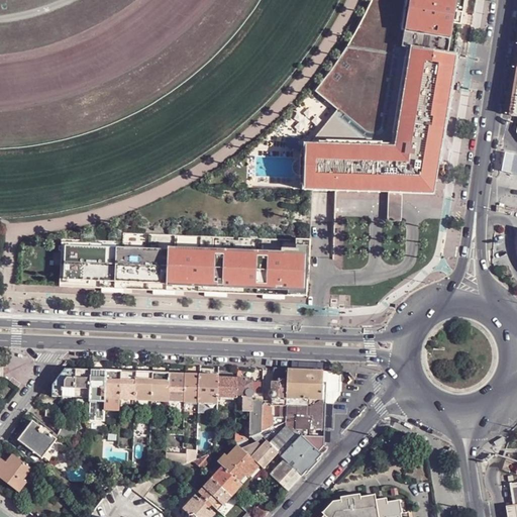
[(370,0),(359,22),(346,45),(330,70),(321,82),(315,91),(329,103),(336,108),(309,141),(309,145),(304,144),(304,149),(303,182),(303,189),(378,191),(378,184),(425,185),(429,160),(437,161),(452,57),(397,47),(404,0),(370,0)]
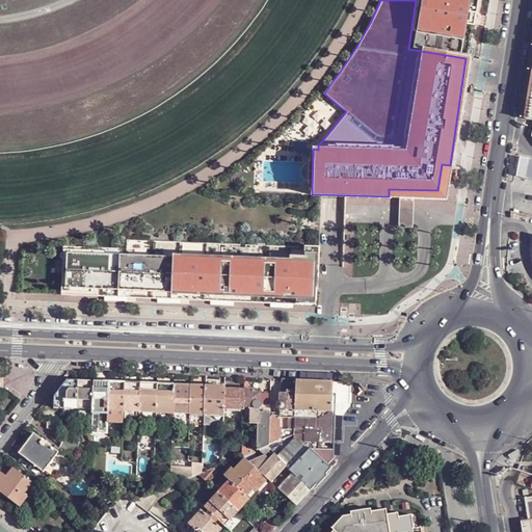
[(416,0),(408,49),(466,58),(475,0),(416,0)]
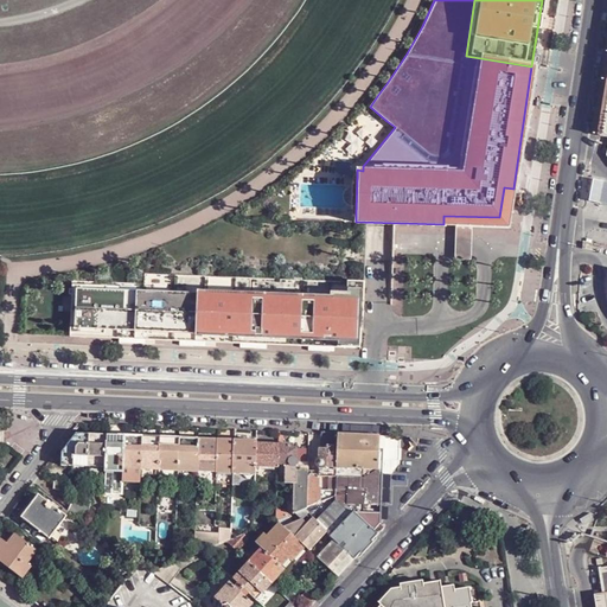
[(606,72),(596,135),(604,136),(606,116),(606,72)]
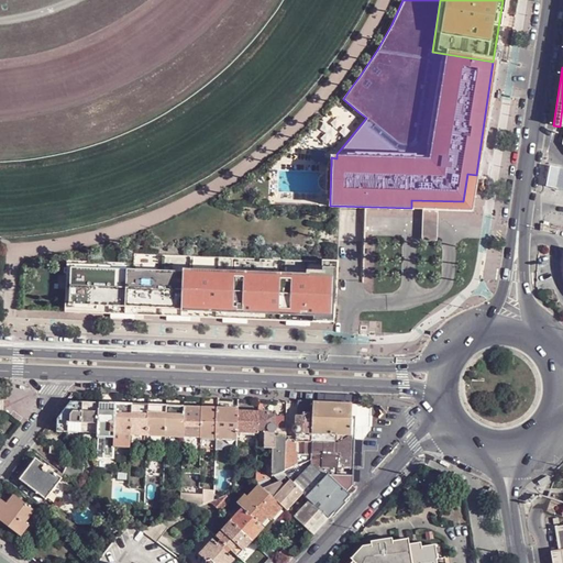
[(562,169),(553,168),(547,208),(562,210),(562,169)]
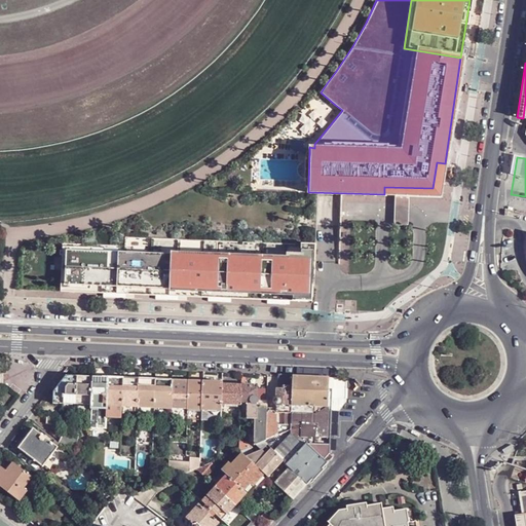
[(301,160),(298,162),(297,163),(296,165),(296,168),(296,172),(297,174),(300,176),(303,177),(304,160),(301,160)]
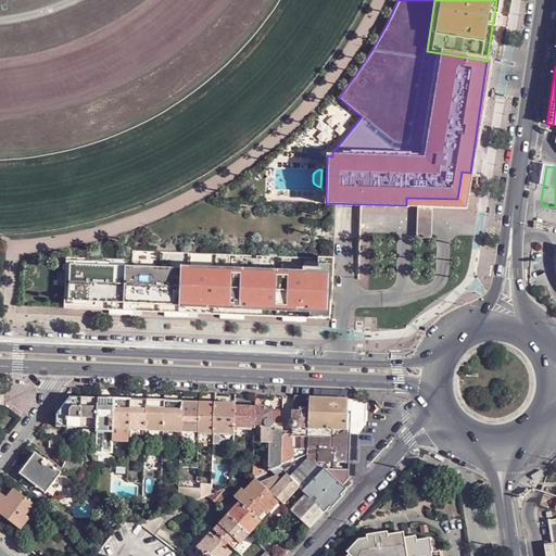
[(457,199),(406,198),(406,205),(465,206),(470,173),(462,172),(457,199)]
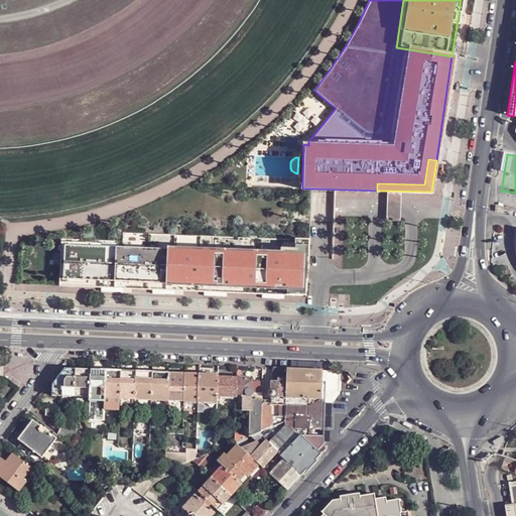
[(123,241),(61,239),(59,285),(305,295),(306,280),(307,280),(308,240),(123,232),(123,241)]
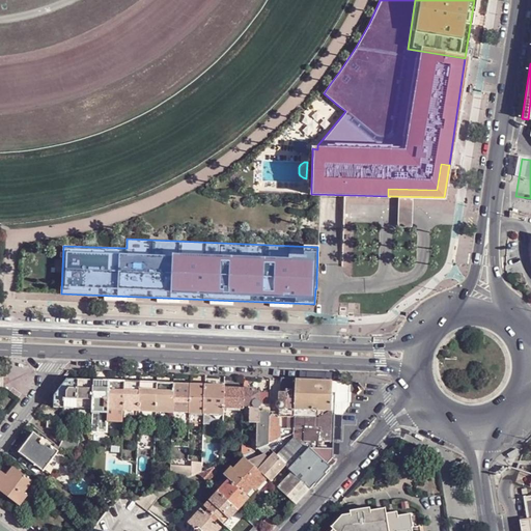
[(93,409),(94,380),(68,379),(55,395),(55,408),(93,409)]
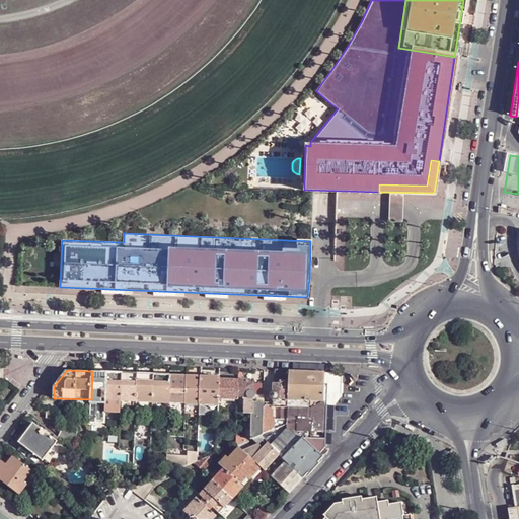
[(290,370),(276,370),(276,377),(285,378),(290,378),(289,381),(289,398),(288,406),(294,406),(310,408),(310,399),(323,400),(323,398),(324,376),(324,372),(307,371),(290,370)]
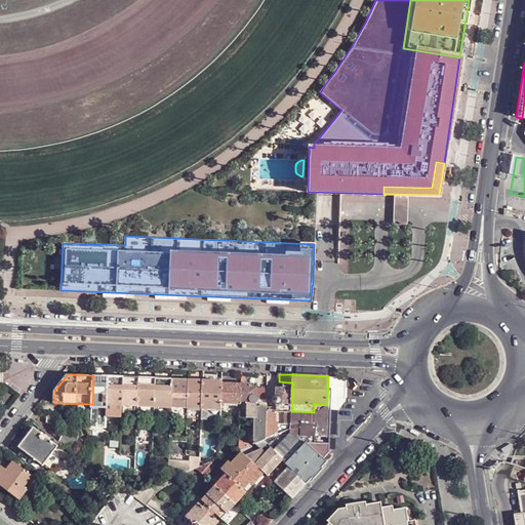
[(108,376),(93,375),(92,404),(98,404),(98,408),(97,427),(106,427),(106,415),(107,404),(108,376)]
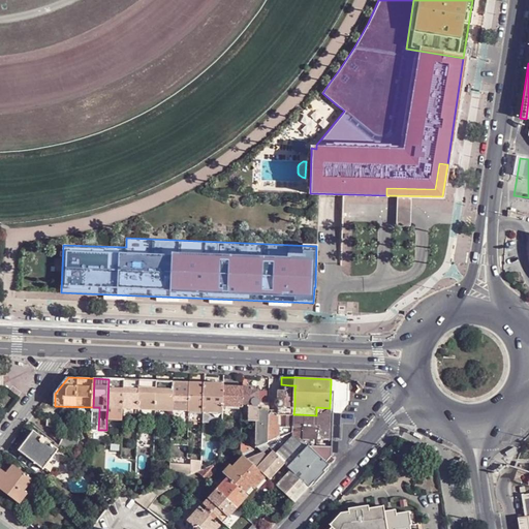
[(125,379),(109,379),(107,407),(106,418),(123,419),(123,408),(125,379)]
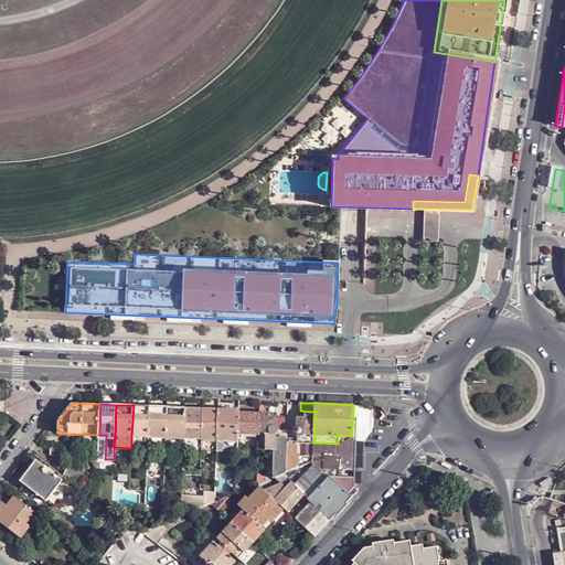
[(150,406),(134,405),(131,436),(149,437),(150,406)]
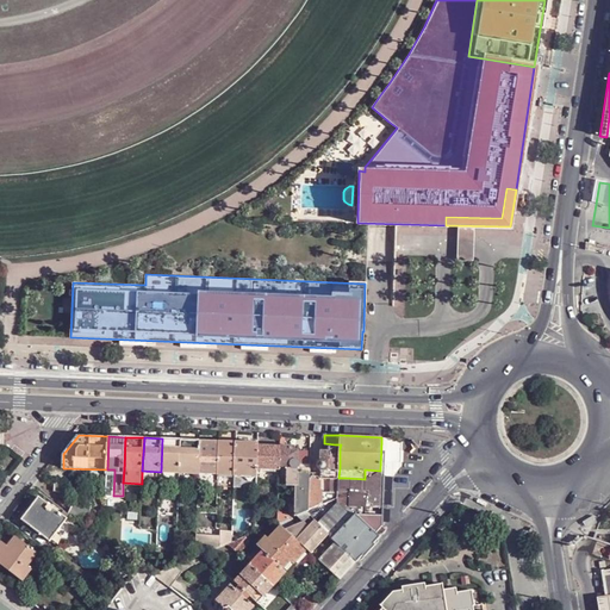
[(181,440),(162,439),(161,472),(180,472),(181,440)]
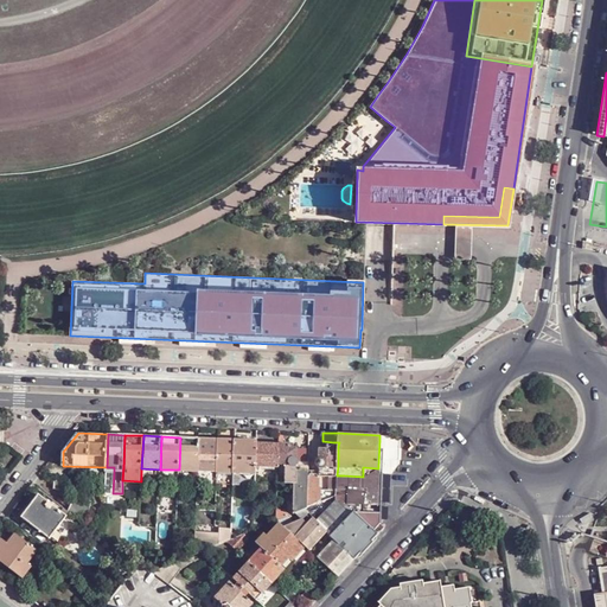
[(199,438),(180,438),(179,470),(198,471),(199,438)]
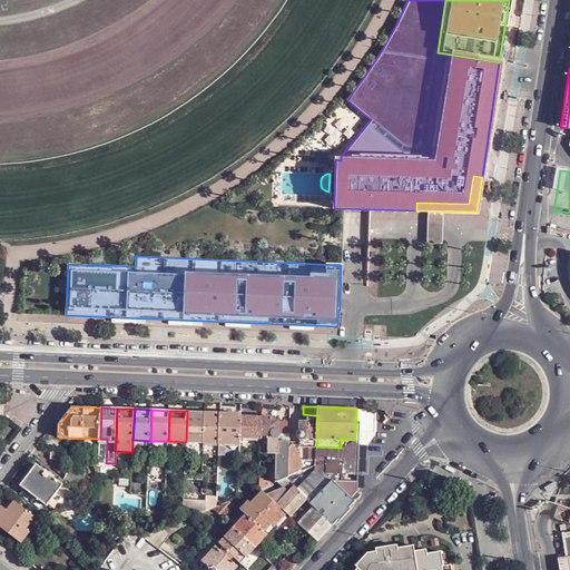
[(205,412),(187,411),(186,442),(204,443),(205,412)]
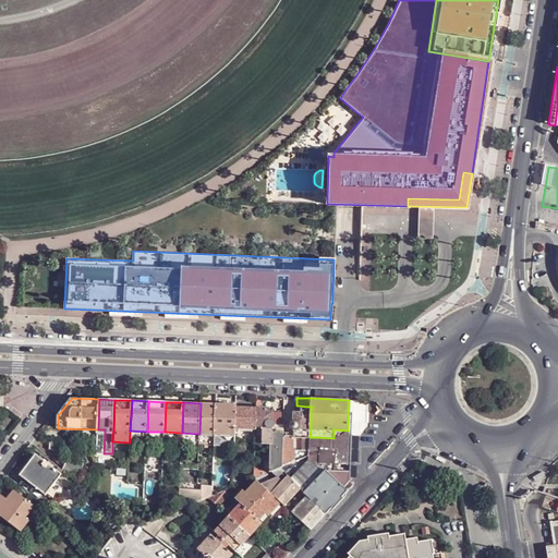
[(216,403),(201,403),(199,434),(215,434),(216,403)]
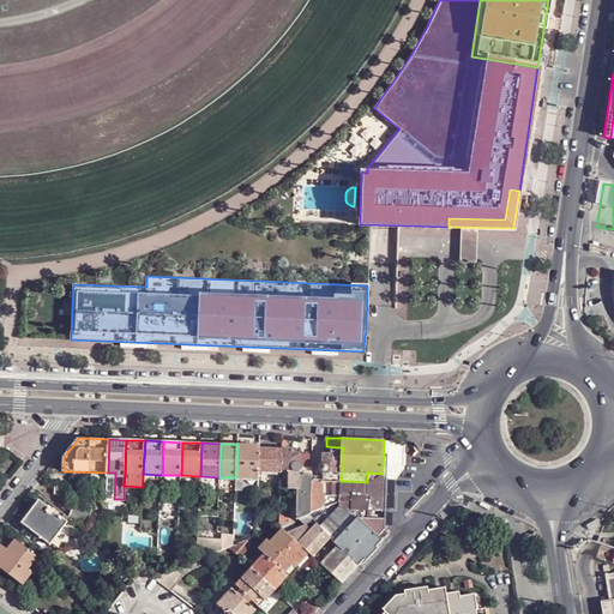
[(259,445),(238,444),(236,477),(258,479),(258,471),(259,447),(259,445)]
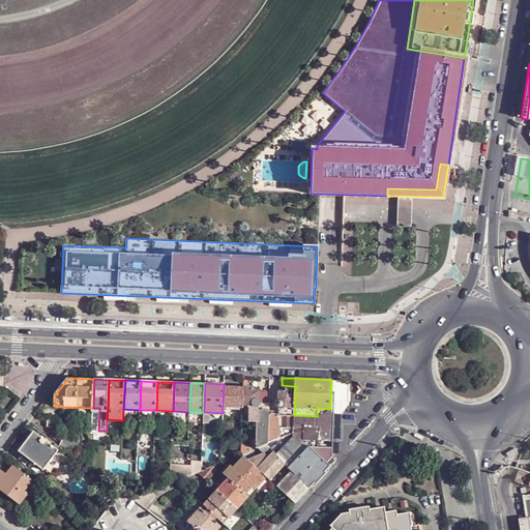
[(243,387),(224,386),(223,407),(242,408),(243,387)]
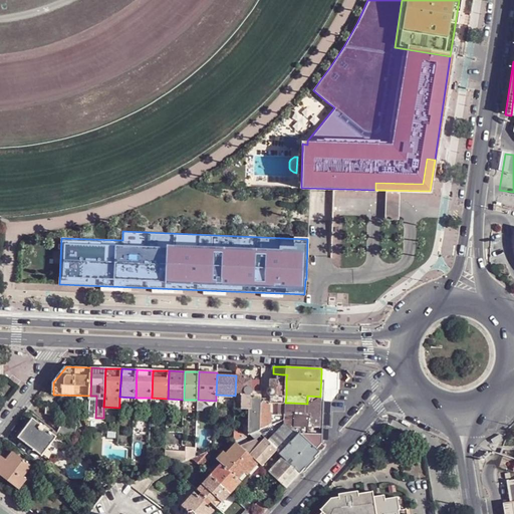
[(245,375),(236,375),(235,396),(235,409),(249,410),(248,435),(249,434),(257,431),(259,430),(260,404),(261,399),(252,398),(252,393),(254,390),(252,387),(252,378),(247,378),(247,376),(245,375)]
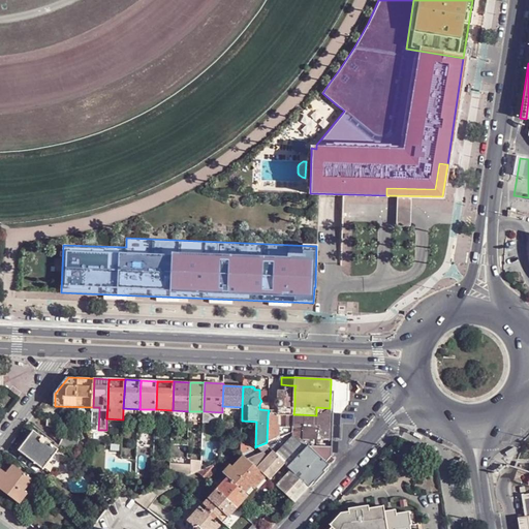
[(294,406),(294,389),(290,389),(286,387),(285,389),(285,391),(279,391),(278,399),(275,400),(275,404),(278,405),(283,406),(294,406)]
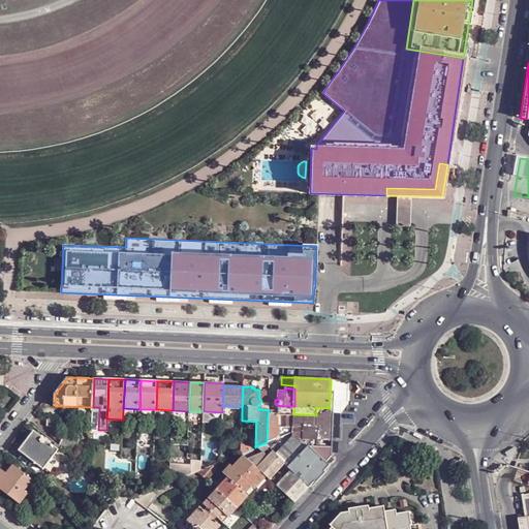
[(293,414),(294,406),(283,406),(283,414),(293,414)]
